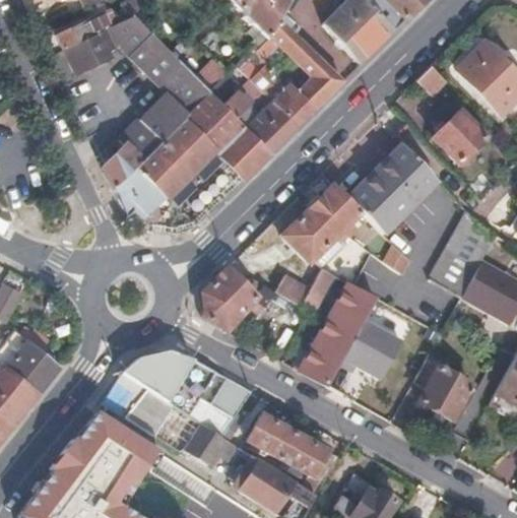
[(81,0),(85,8),(97,3),(94,0),(81,0)]
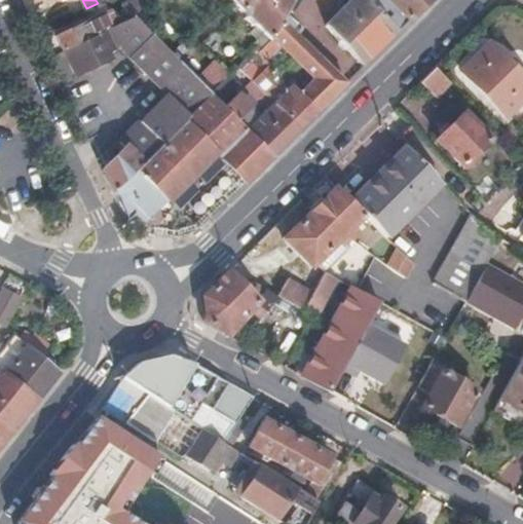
[(135,0),(143,9),(154,0),(135,0)]
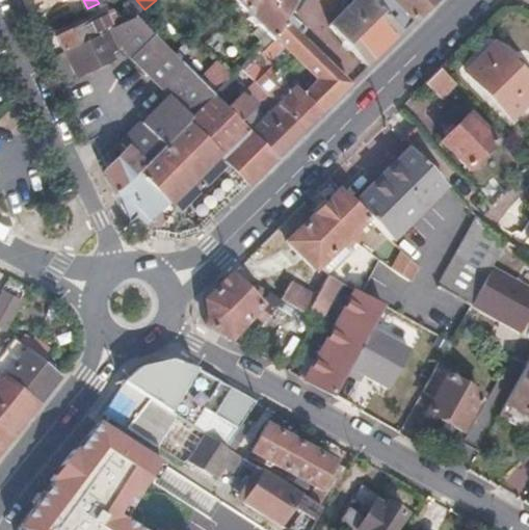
[(232,0),(249,17),(247,19),(258,29),(260,28),(272,41),(274,43),(288,20),(294,6),(297,0),(232,0)]
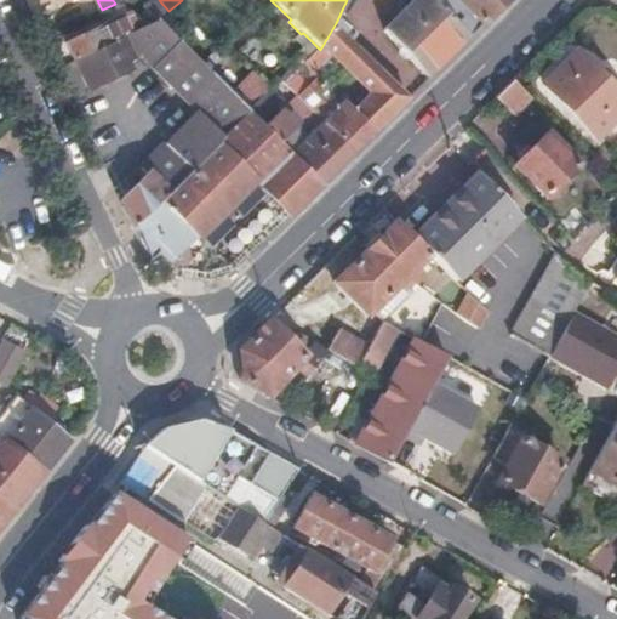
[(443,5),(441,5),(436,0),(418,0),(388,30),(432,75),(473,35),(443,5)]
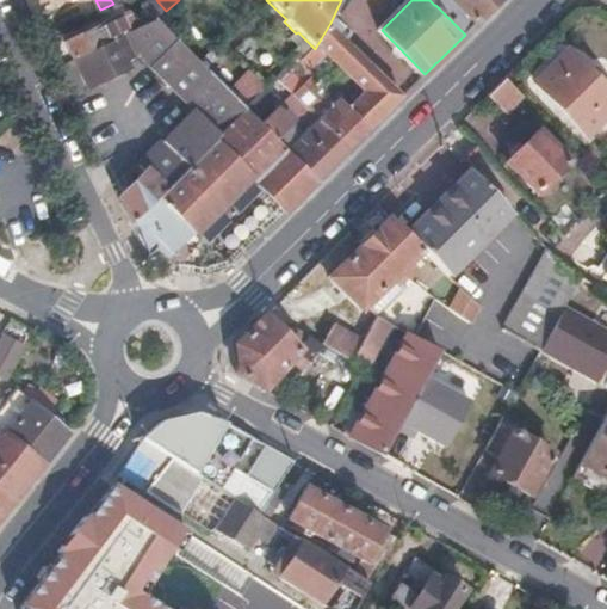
[(474,28),(500,0),(440,0),(435,5),(465,35),(474,28)]
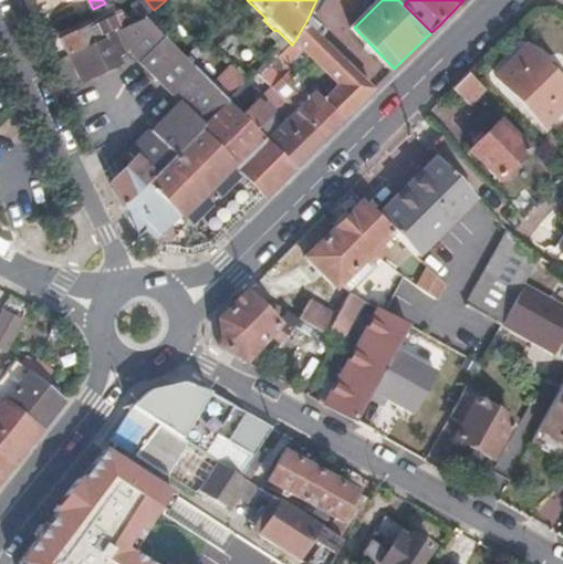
[(325,39),(335,29),(313,7),(306,21),(325,39)]
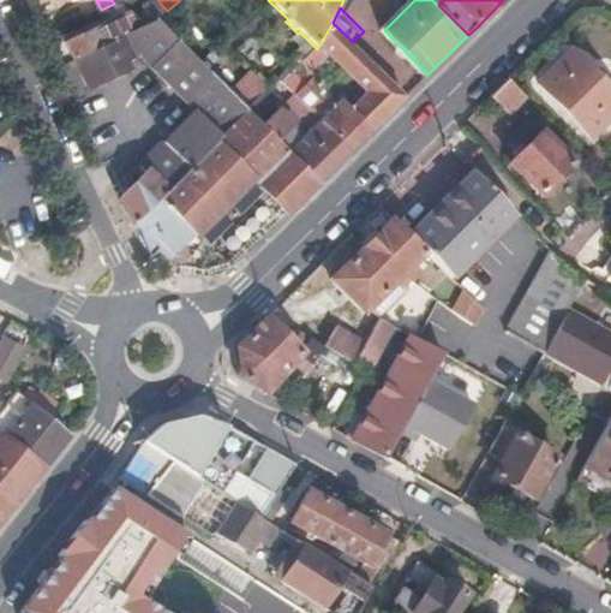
[(107,43),(153,21),(149,15),(139,19),(135,11),(85,35),(69,43),(76,59),(77,59),(107,43)]
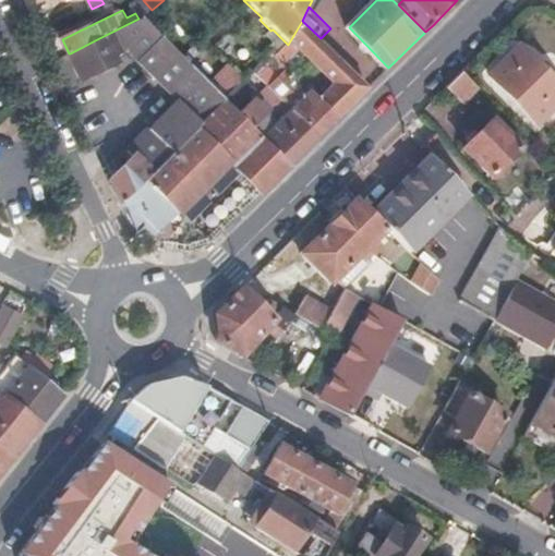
[(203,75),(166,37),(152,23),(145,16),(139,19),(97,39),(70,53),(84,82),(122,63),(119,57),(133,50),(139,57),(146,64),(180,98),(203,75)]
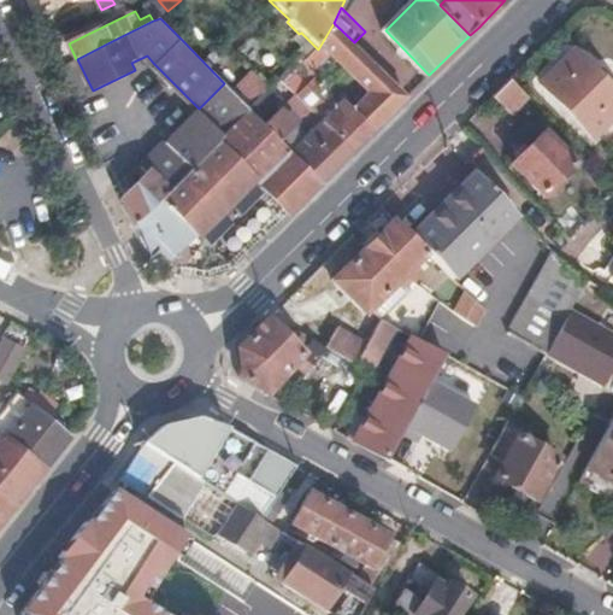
[(372,130),(407,97),(372,60),(354,42),(334,23),(318,50),(316,47),(313,50),(324,59),(330,53),(370,93),(358,105),(360,107),(354,113),(372,130)]
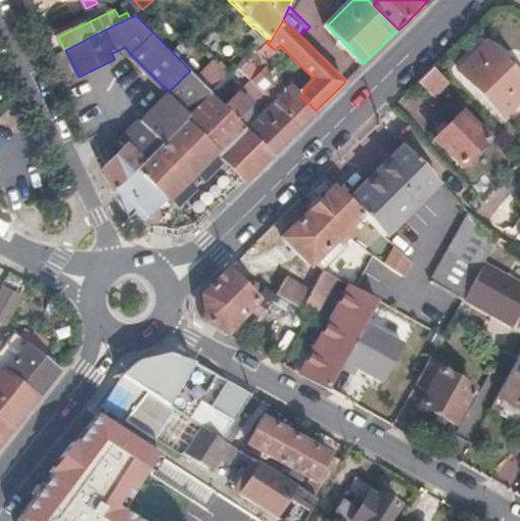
[(519,74),(494,48),(490,52),(484,46),(463,66),(469,73),(466,77),(495,106),(500,103),(507,110),(519,97),(519,74)]
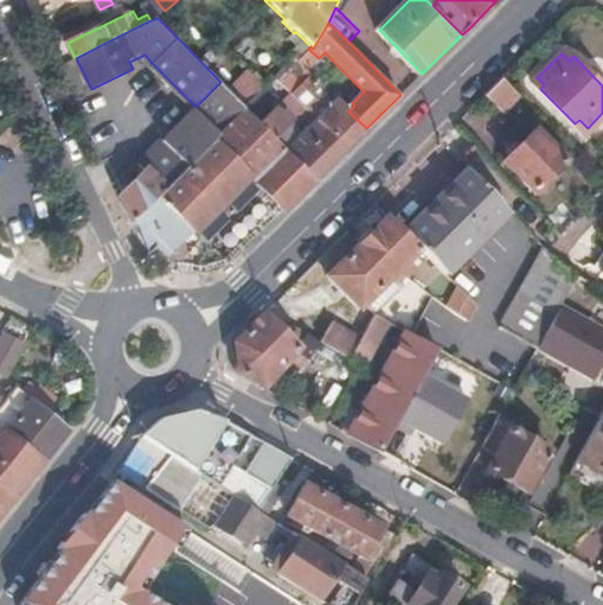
[(346,148),(366,128),(348,112),(312,74),(294,94),(307,109),(314,115),(318,119),(346,148)]
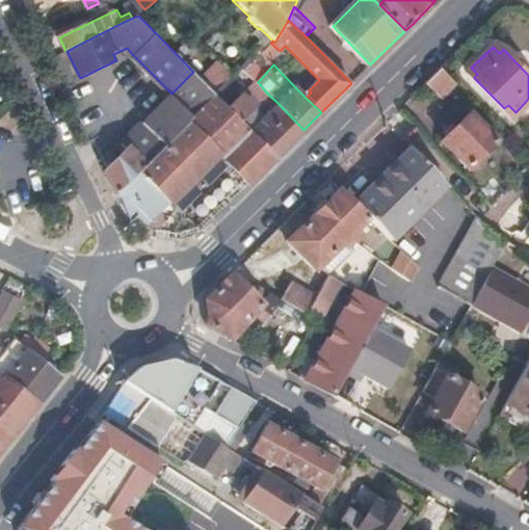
[(243,81),(249,75),(242,67),(236,73),(243,81)]
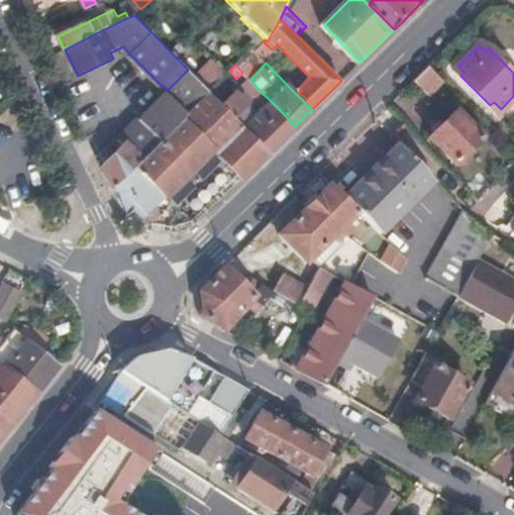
[(428,93),(443,79),(429,65),(414,80),(428,93)]
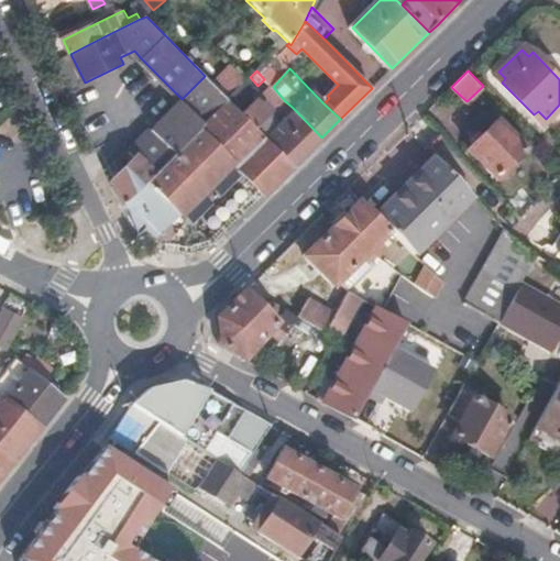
[(156,173),(196,132),(215,113),(227,102),(228,99),(205,76),(182,99),(132,149),(138,155),(156,173)]
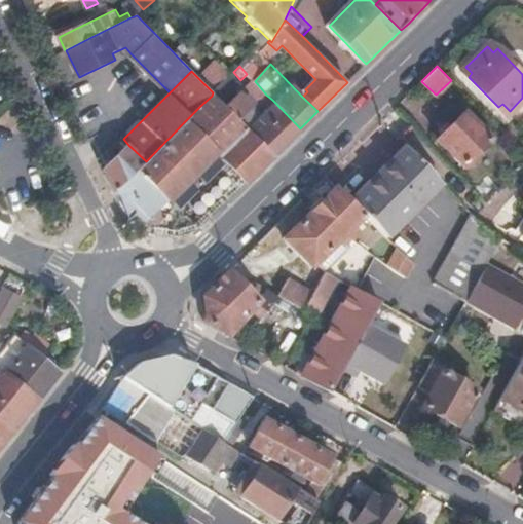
[(160,189),(209,142),(218,152),(247,181),(273,155),(249,129),(262,116),(257,111),(236,89),(243,83),(240,80),(233,72),(213,92),(212,96),(200,106),(183,123),(146,161),(125,181),(131,192),(138,200),(144,204),(160,189)]
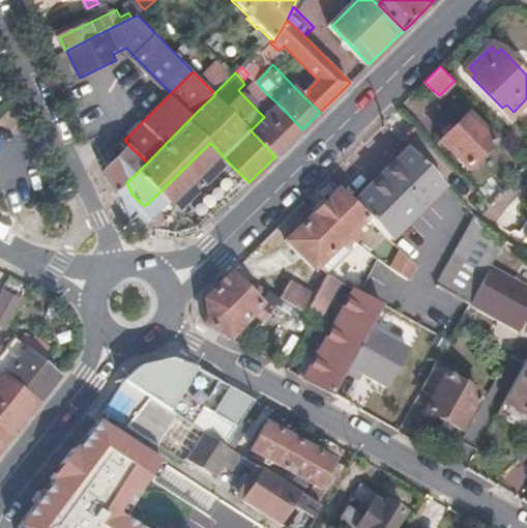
[(274,100),(268,95),(265,98),(270,104),(274,100)]
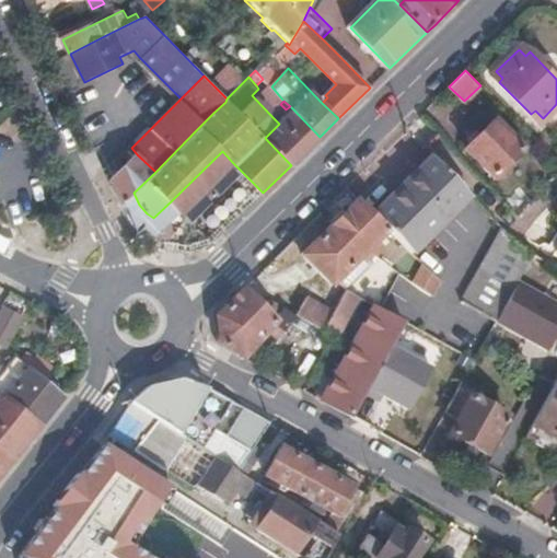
[(291,165),(320,137),(293,109),(279,124),(265,138),(291,165)]
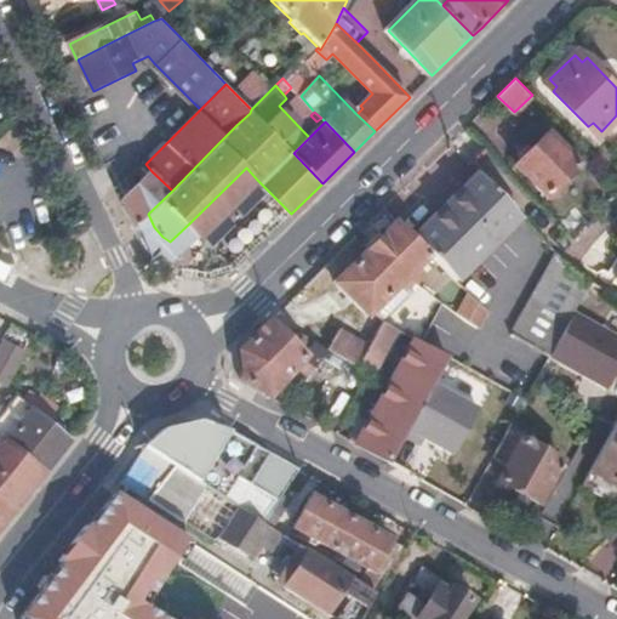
[(546,193),(577,163),(547,131),(515,162),(546,193)]
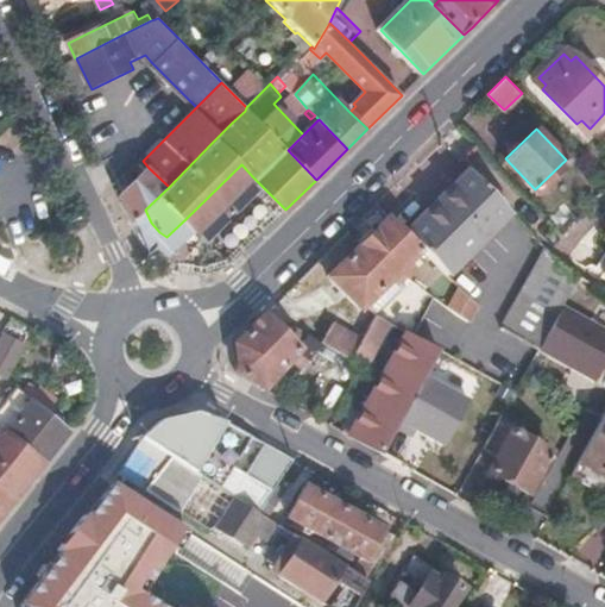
[(196,230),(252,176),(241,164),(186,219),(196,230)]
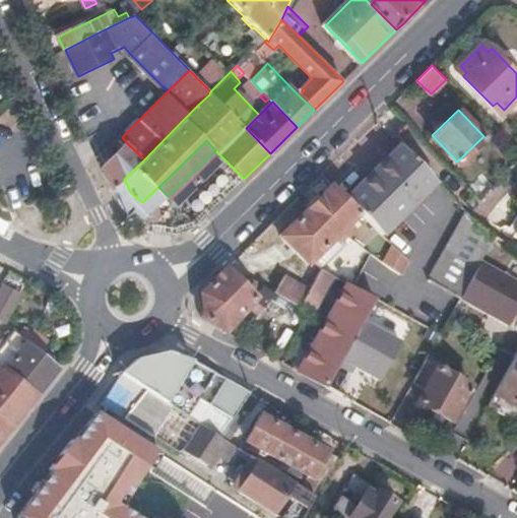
[(124,179),(144,159),(127,143),(104,166),(115,189),(125,208),(128,215),(142,202),(136,198),(129,190),(124,179)]
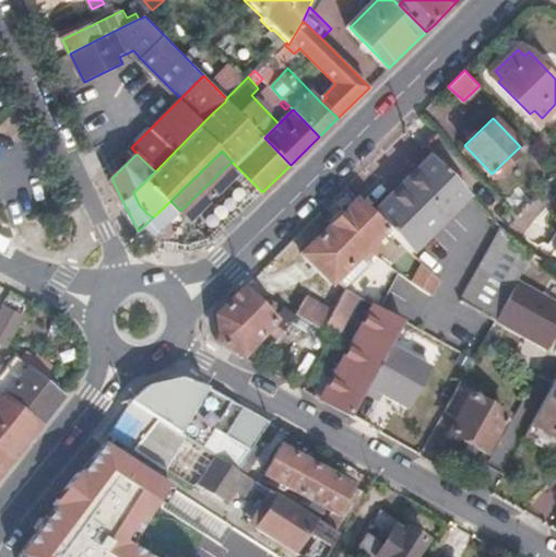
[(458,204),(470,192),(432,154),(422,164),(397,189),(374,211),(389,225),(412,248),(436,225),(458,204)]
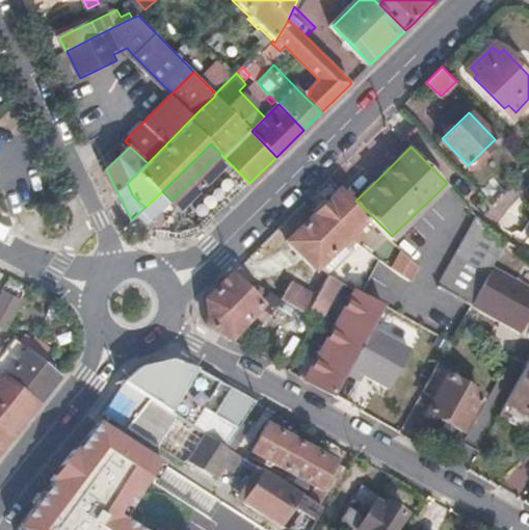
[(370,214),(355,201),(341,187),(322,205),(350,234),(370,214)]
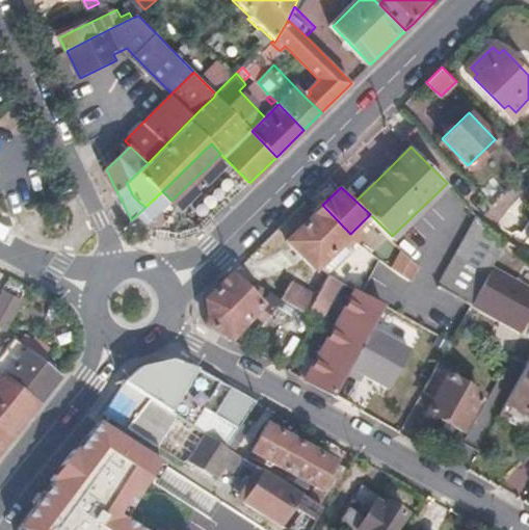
[(324,259),(350,234),(322,205),(286,239),(314,268),(324,259)]
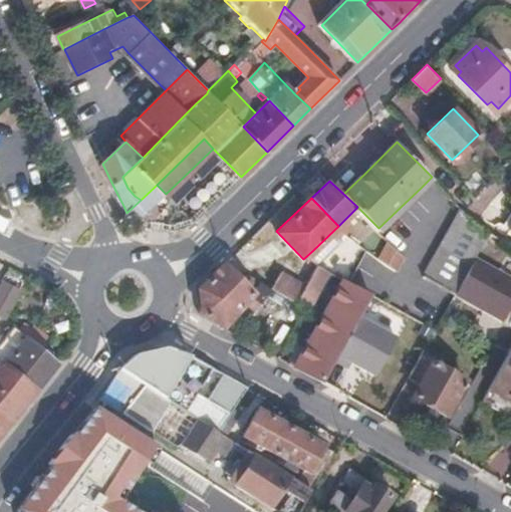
[(477,256),(480,251),(491,232),(478,224),(463,210),(425,274),(427,278),(454,294),(458,296),(457,293),(477,256)]
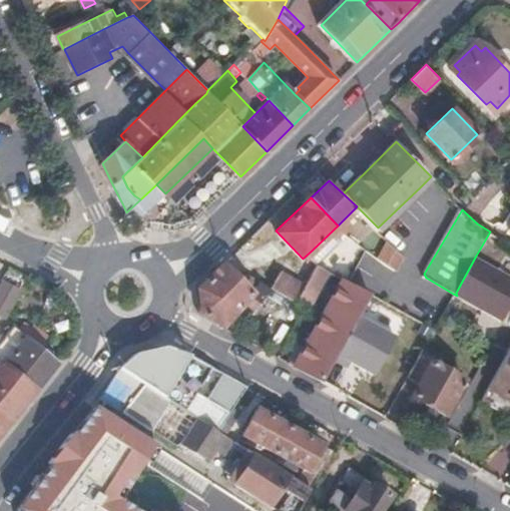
[(401,250),(388,237),(378,254),(387,262),(393,266),(401,250)]
